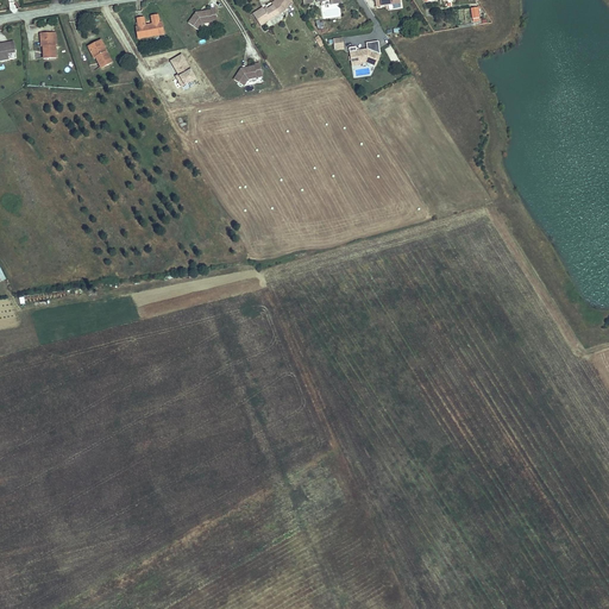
[(261,25),(280,13),(284,10),(290,0),(277,0),(281,5),(276,8),(274,4),(267,8),(264,10),(263,8),(262,6),(252,13),(261,25)]
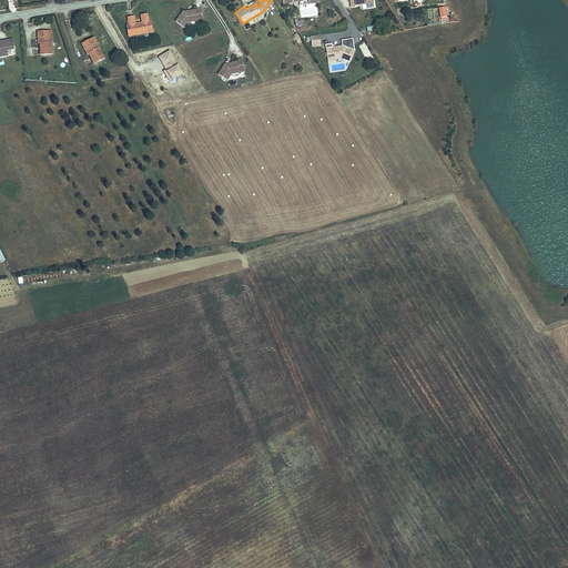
[(202,16),(201,8),(196,8),(196,9),(189,10),(189,12),(186,12),(186,11),(183,11),(176,21),(185,27),(190,21),(199,20),(198,17),(202,16)]
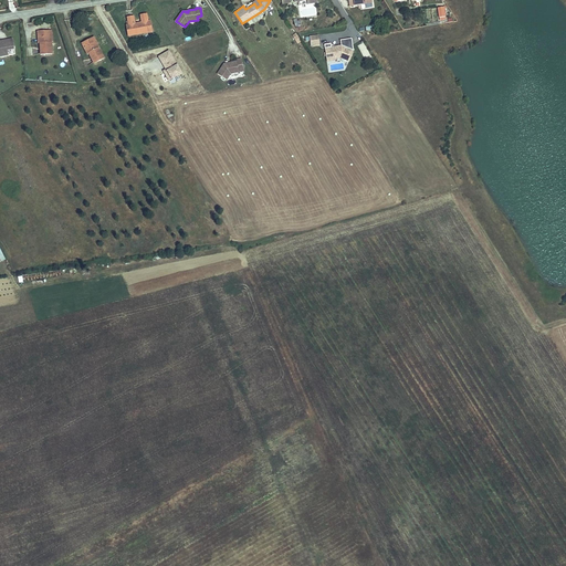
[(143,32),(153,31),(152,20),(149,21),(143,22),(140,22),(142,23),(138,24),(138,23),(136,23),(135,16),(128,17),(129,24),(127,24),(129,35),(139,33),(139,30),(143,30),(143,32)]
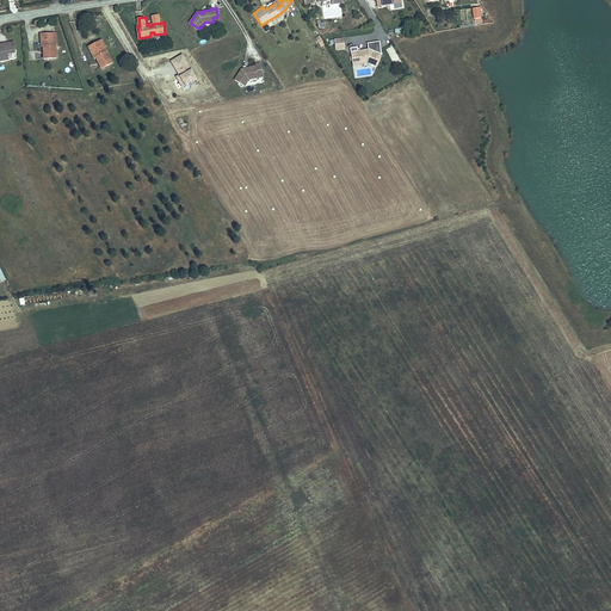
[(61,57),(60,45),(57,45),(56,32),(44,34),(44,47),(47,47),(47,59),(61,57)]
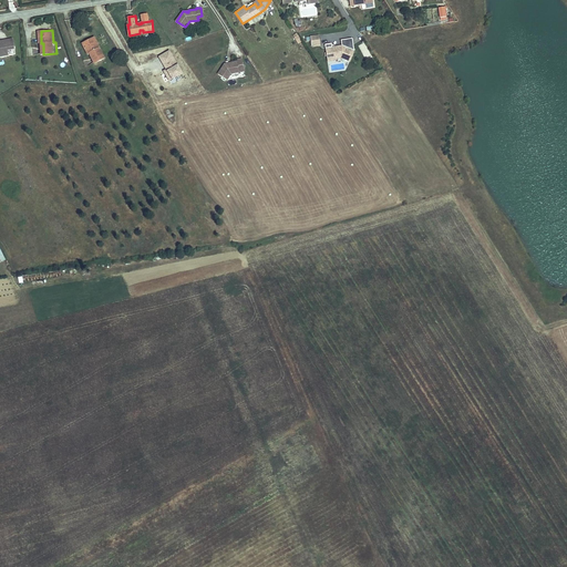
[(92,39),(98,49),(100,48),(102,47),(96,37),(92,39)]
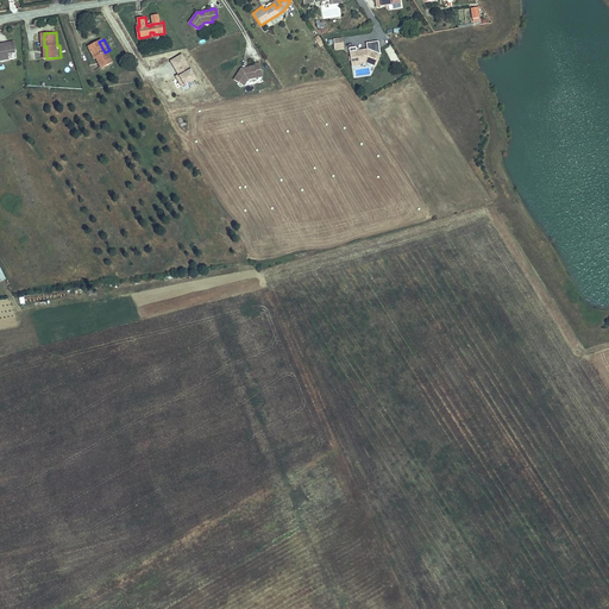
[(0,61),(13,58),(12,51),(17,50),(16,41),(10,42),(10,43),(6,44),(6,42),(0,43),(0,61)]
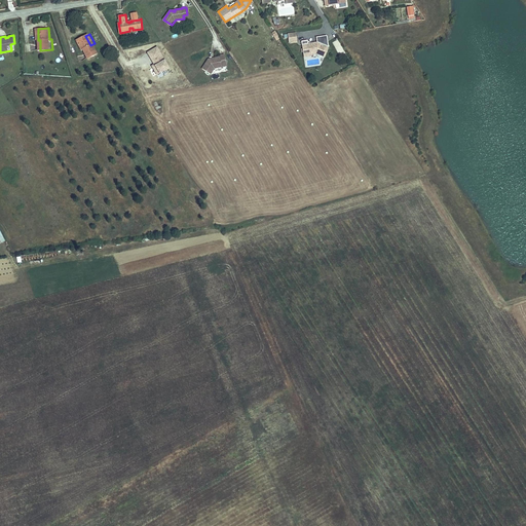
[(98,54),(92,44),(90,45),(85,36),(75,41),(81,52),(84,50),(88,59),(98,54)]
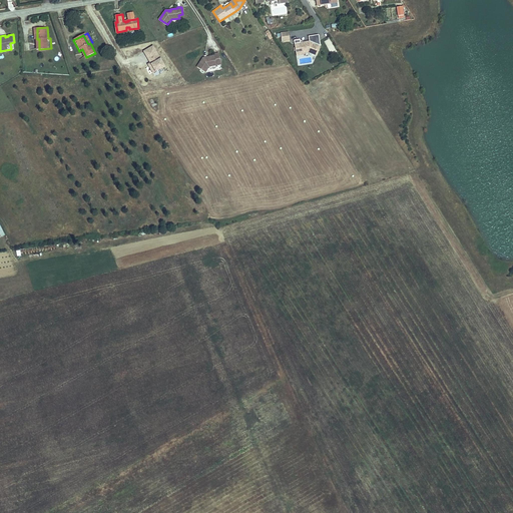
[(317,58),(320,47),(309,43),(294,46),(295,54),(304,53),(308,52),(309,55),(317,58)]
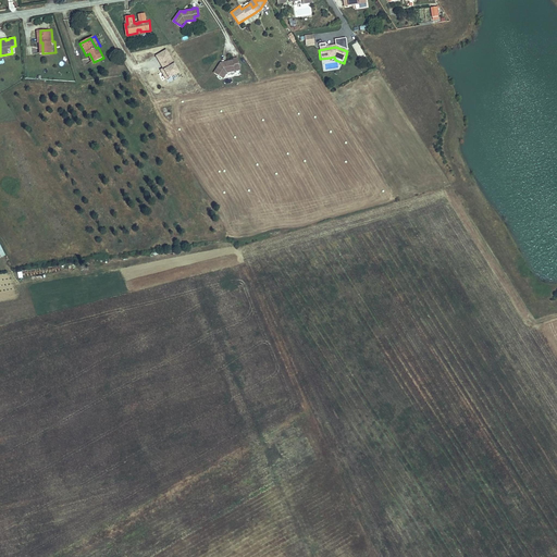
[(162,67),(160,69),(165,78),(180,71),(166,48),(155,54),(162,67)]
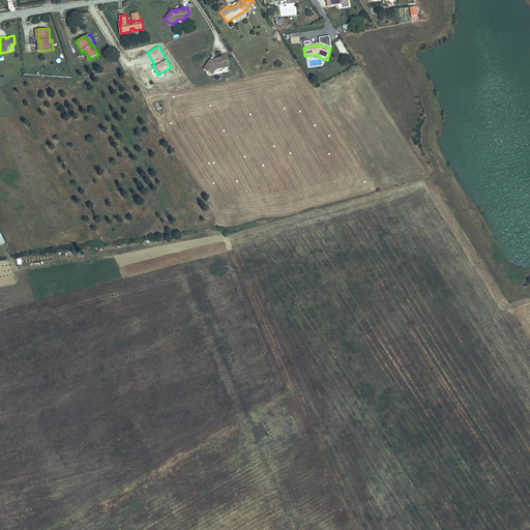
[(210,58),(204,67),(212,74),(216,67),(225,65),(224,63),(228,62),(226,54),(222,55),(222,56),(215,57),(215,59),(213,59),(213,58),(210,58)]
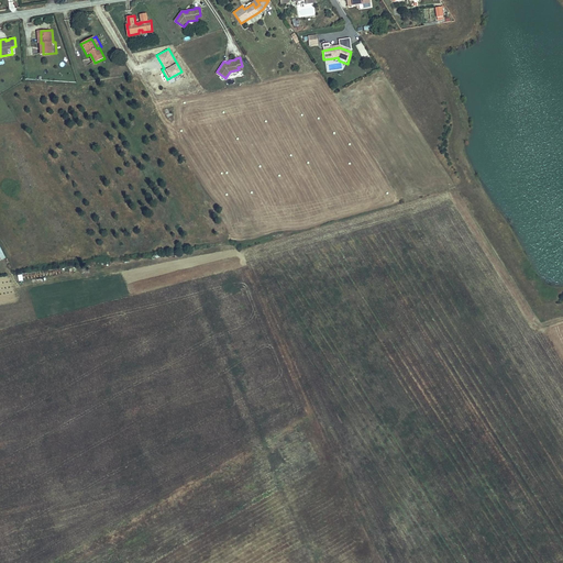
All buildings are outlined.
